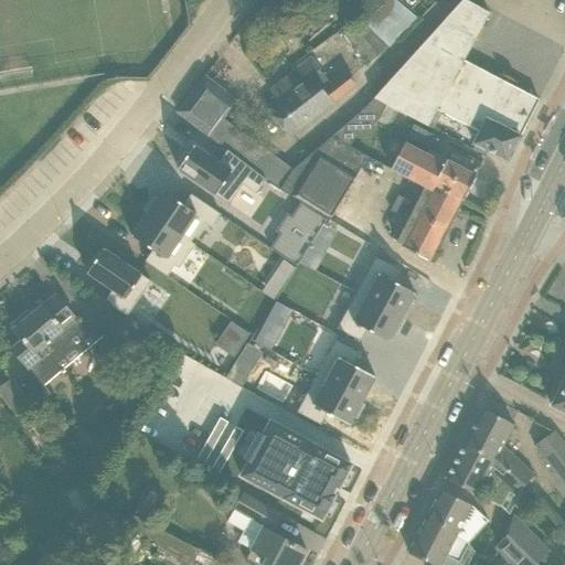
[(462,61),(489,13),(465,0),(461,0),(372,98),(385,105),(398,110),(428,127),(437,110),(452,118),(459,105),(519,137),(539,99),(462,61)]
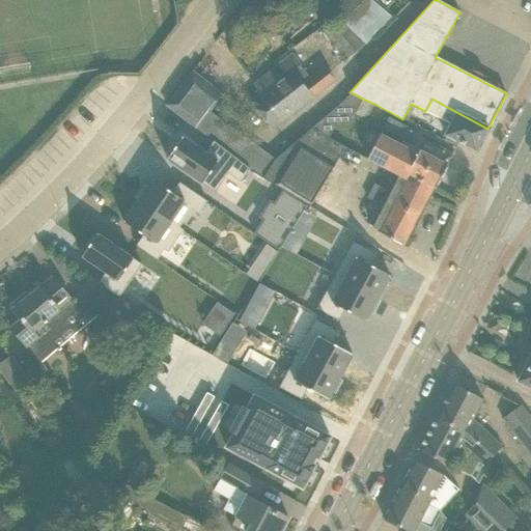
[(366,42),(343,20),(341,18),(322,33),(344,61),(366,42)]
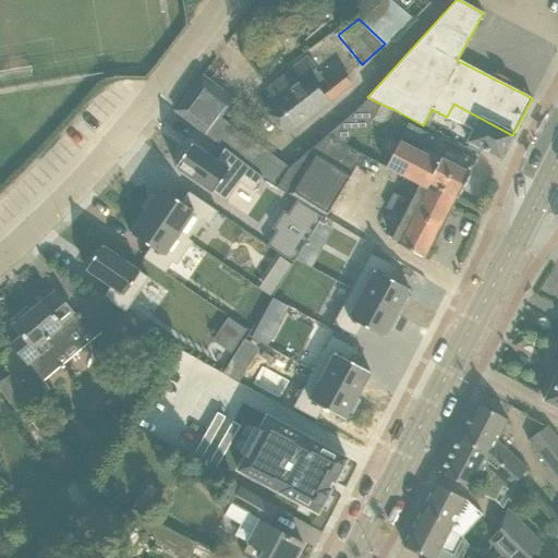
[(339,70),(325,82),(305,58),(290,70),(298,80),(296,81),(319,109),(350,84),(339,70)]
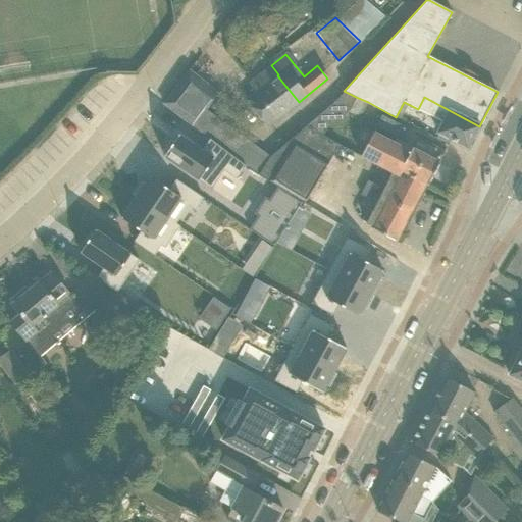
[(188,71),(163,103),(191,124),(211,141),(230,155),(248,168),(251,170),(268,156),(204,108),(215,93),(188,71)]
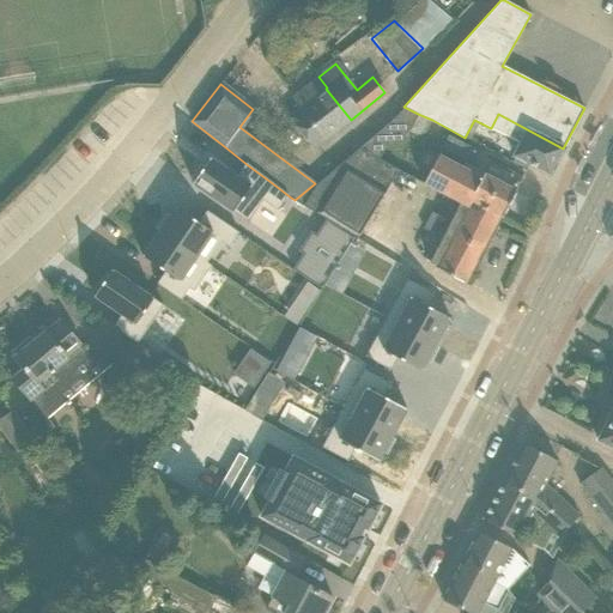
[(302,107),(290,115),(314,147),(315,146),(351,120),(326,89),(302,107)]
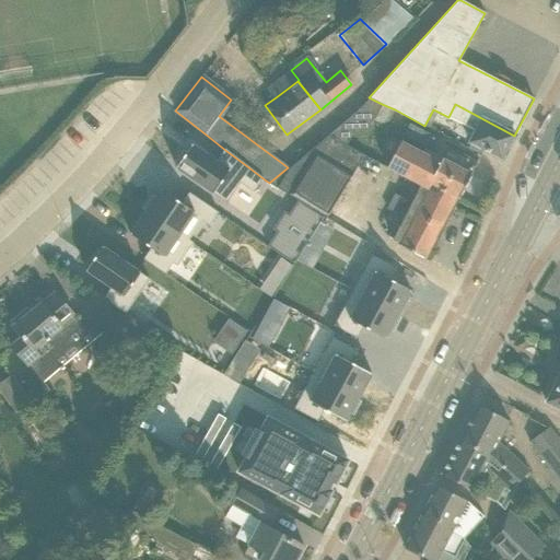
[(362,141),(374,119),(382,104),(369,97),(357,111),(337,128),(362,141)]
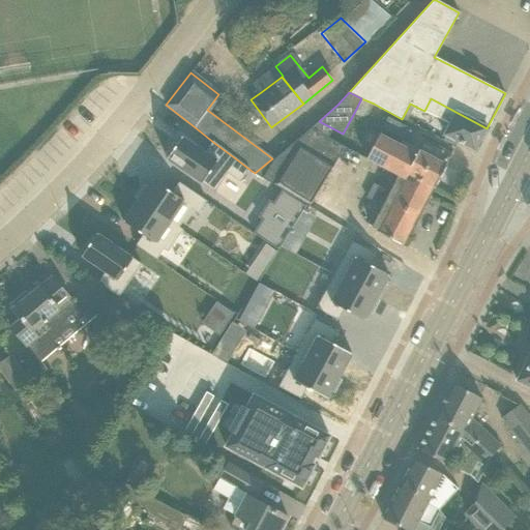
[(365,119),(374,104),(361,98),(354,113),(365,119)]
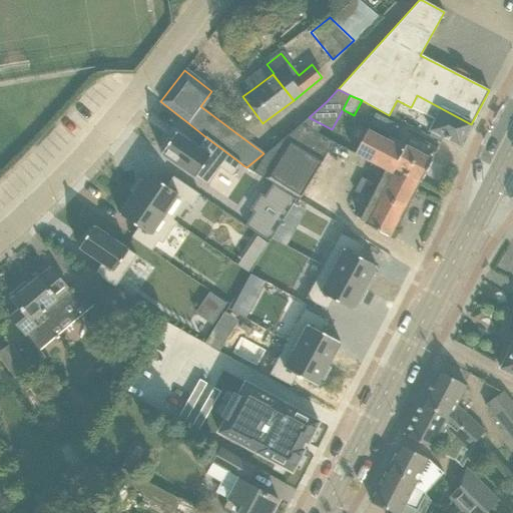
[(460,146),(471,124),(417,95),(411,107),(435,120),(430,130),(460,146)]
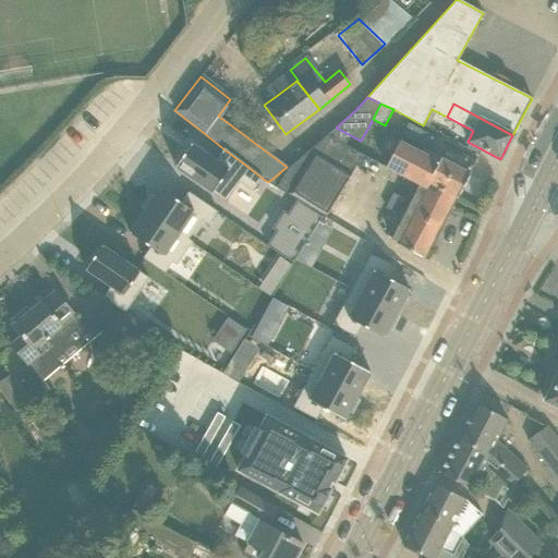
[(287,167),(268,182),(278,186),(281,190),(296,198),(312,208),(326,217),(362,155),(327,135),(289,168),(287,167)]
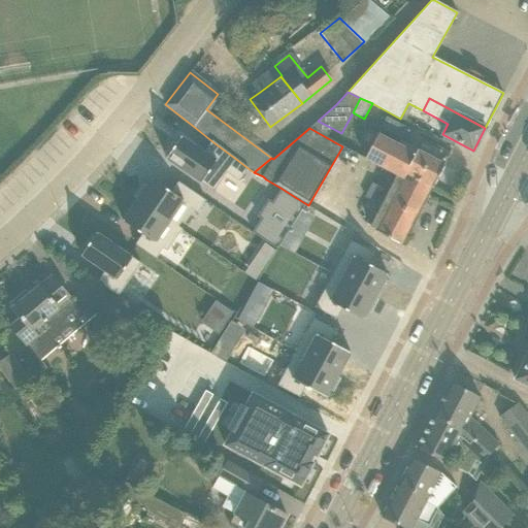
[(399,165),(407,149),(377,133),(364,158),(380,166),(396,174),(397,175),(399,169),(401,166),(399,165)]
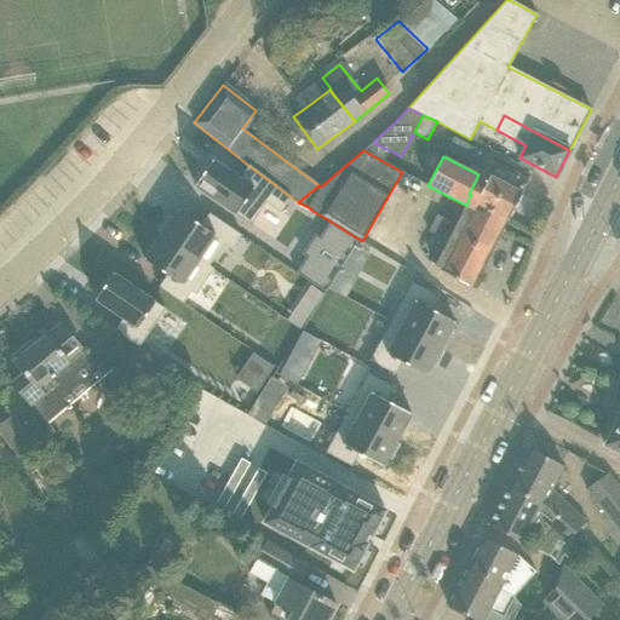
[(202,167),(193,181),(196,183),(194,185),(251,224),(267,202),(281,212),(290,199),(248,165),(240,178),(212,159),(206,168),(202,167)]
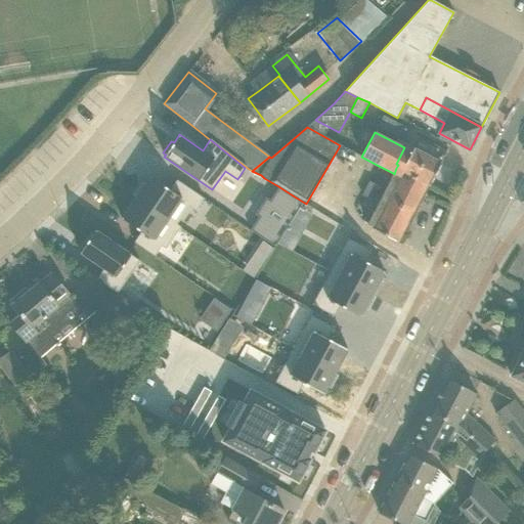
[(416,149),(413,153),(404,147),(396,164),(398,165),(396,168),(403,172),(404,172),(430,184),(441,163),(416,149)]
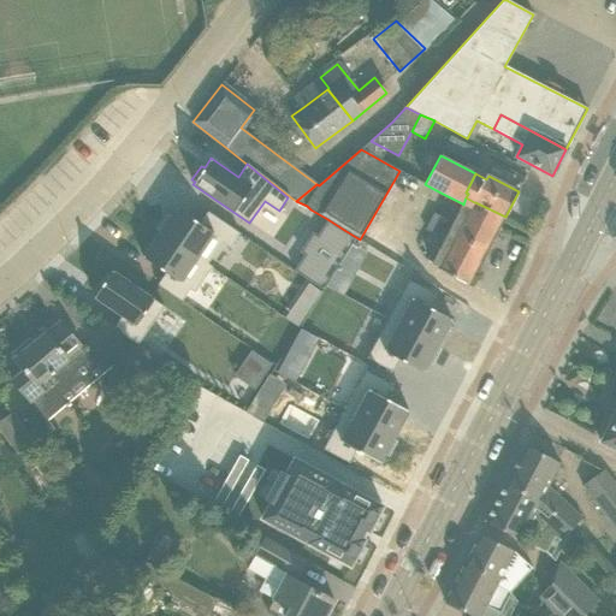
[(474,202),(466,197),(463,205),(462,203),(448,231),(485,250),(503,217),(504,218),(505,217),(475,202),(474,202)]
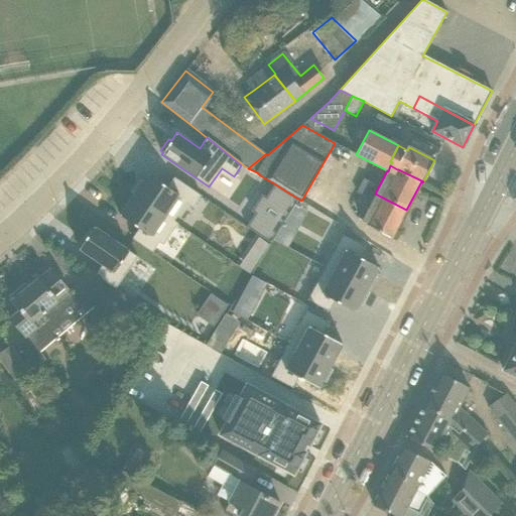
[(140,180),(132,191),(135,194),(134,195),(177,224),(173,221),(185,203),(192,208),(201,196),(173,177),(167,187),(148,174),(142,182),(140,180)]
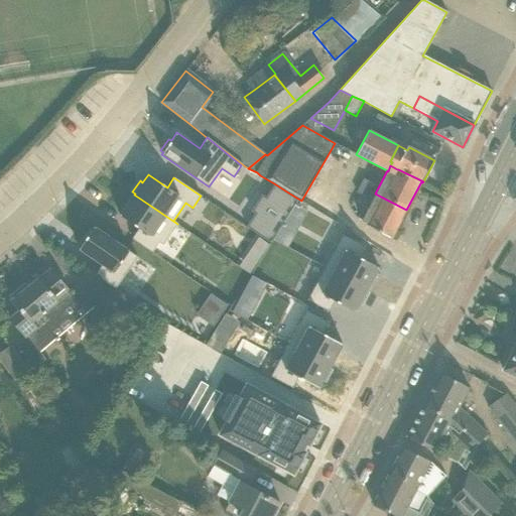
[(375,194),(360,222),(391,239),(406,210),(375,194)]
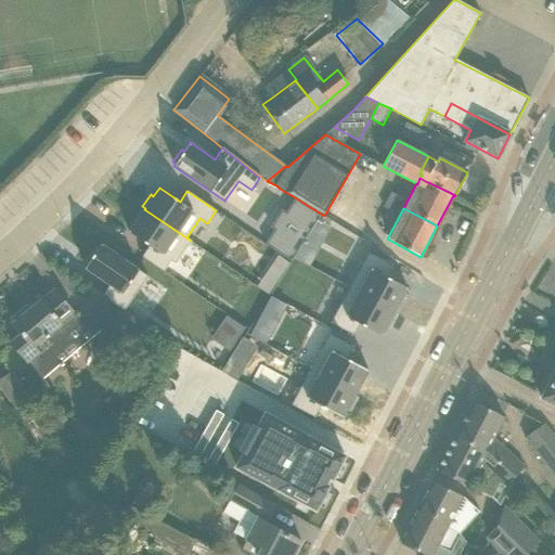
[(144,209),(129,232),(150,245),(142,256),(164,271),(171,260),(176,263),(191,241),(144,209)]
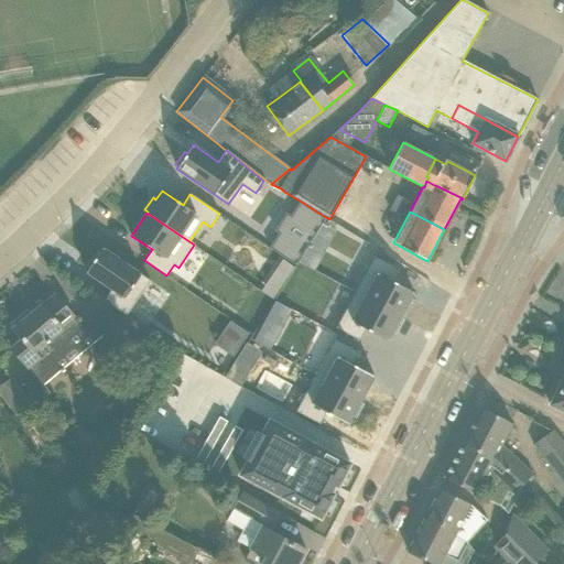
[(308,246),(299,261),(314,270),(323,253),(308,246)]
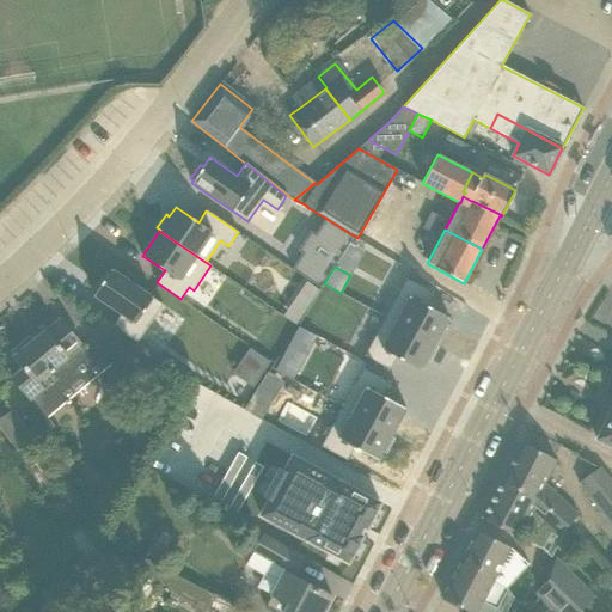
[(111,269),(93,295),(121,313),(114,325),(136,342),(163,304),(111,269)]
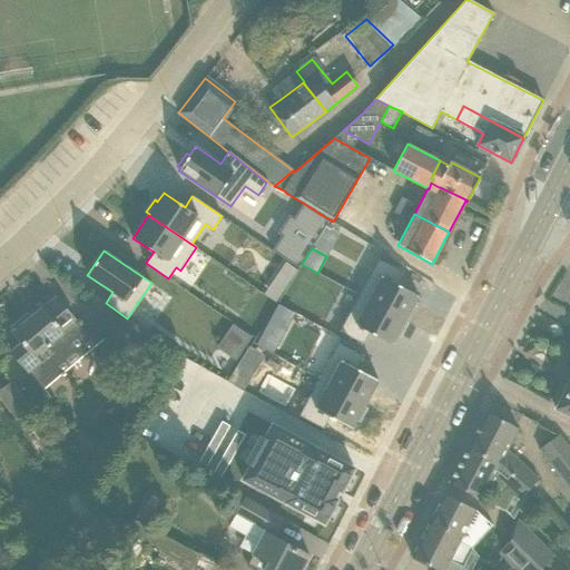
[(379,259),(360,294),(405,321),(419,296),(395,284),(402,272),(379,259)]
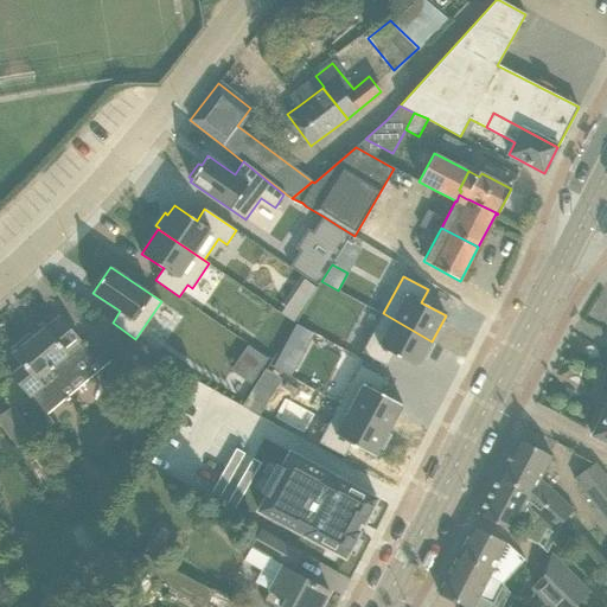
[(383,313),(362,353),(387,366),(394,355),(417,366),(423,357),(426,358),(434,344),(430,343),(432,342),(383,313)]
